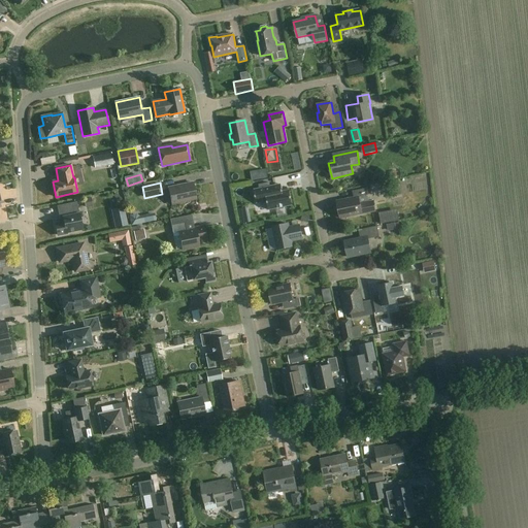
[(196,199),(192,183),(168,188),(172,204),(196,199)]
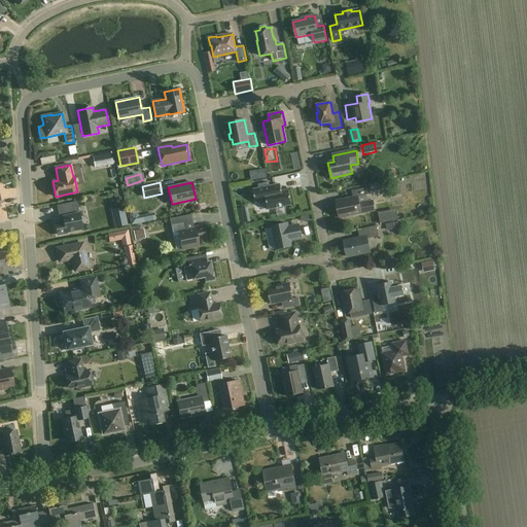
[(282,191),(280,184),(253,189),(256,203),(267,201),(269,209),(277,208),(278,209),(282,208),(284,206),(291,205),(288,189),(282,191)]
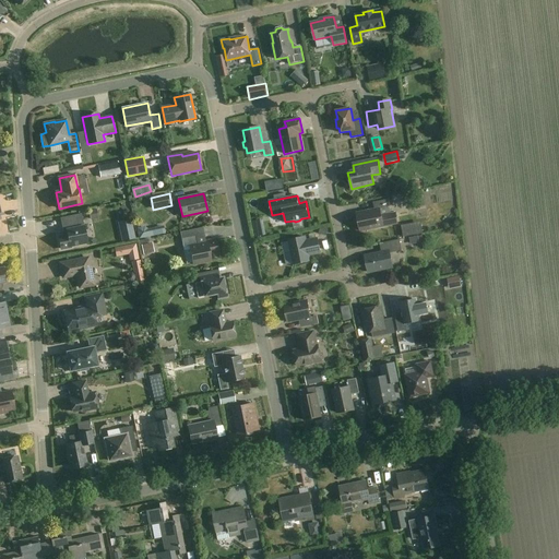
[(390,206),(389,199),(373,202),(375,210),(369,210),(369,211),(366,211),(367,212),(356,213),(360,232),(370,229),(397,224),(395,213),(391,214),(390,206)]
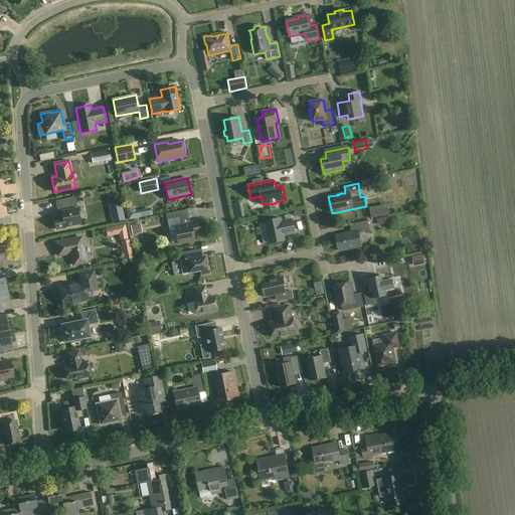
[(77,209),(74,197),(61,199),(63,211),(61,212),(62,216),(54,218),(56,229),(65,227),(65,226),(80,223),(77,209)]
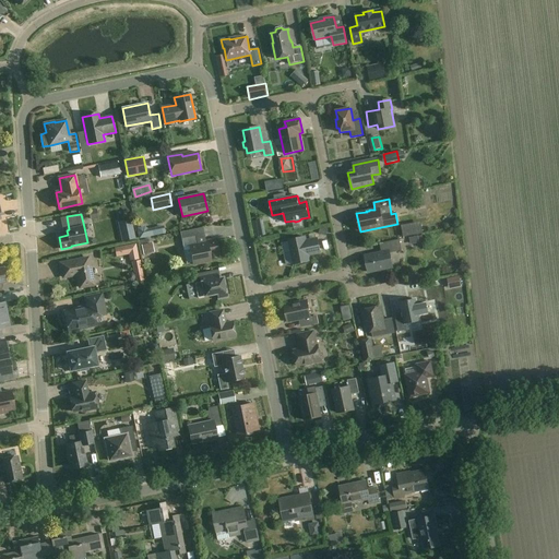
[(205,241),(202,228),(180,233),(183,247),(189,246),(193,265),(211,262),(209,254),(218,252),(215,239),(205,241)]
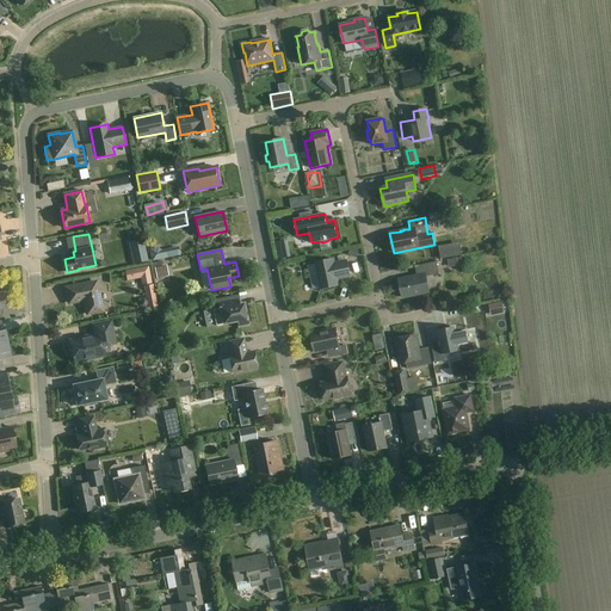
[(140,259),(142,265),(150,261),(148,255),(140,259)]
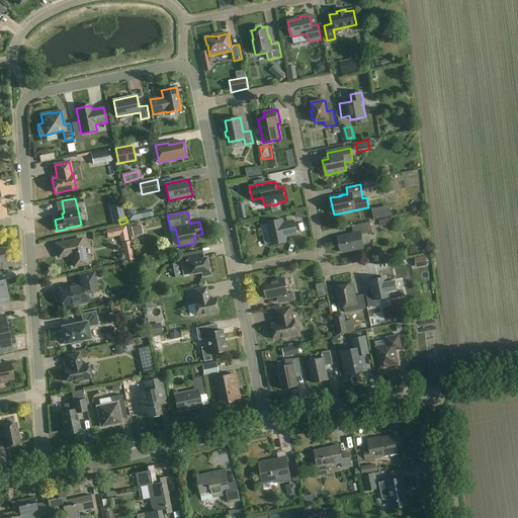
[(283,224),(282,220),(267,223),(272,245),(287,242),(286,237),(296,235),(293,221),(283,224)]
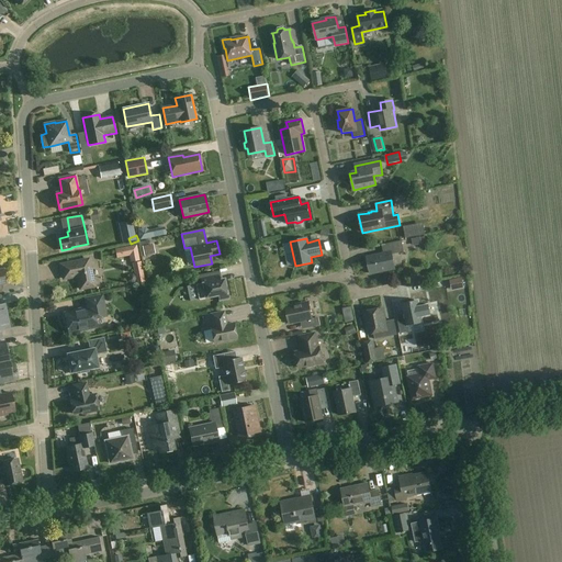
[(404,250),(402,240),(381,245),(383,254),(368,257),(371,274),(394,269),(391,254),(404,250)]
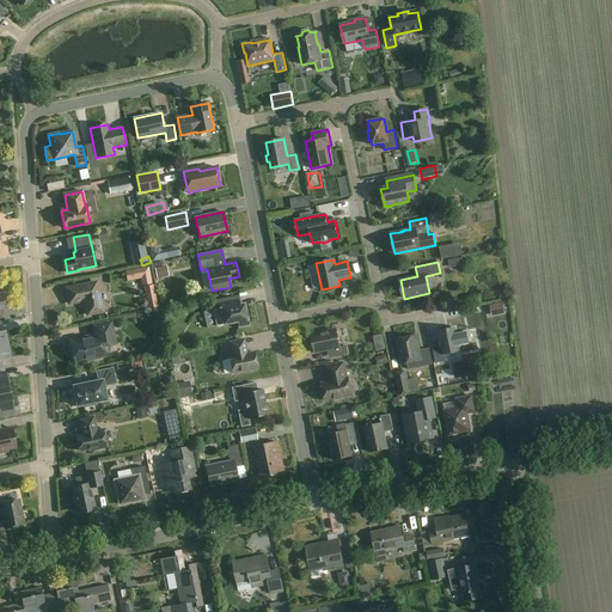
[(159,269),(161,280),(171,279),(170,268),(159,269)]
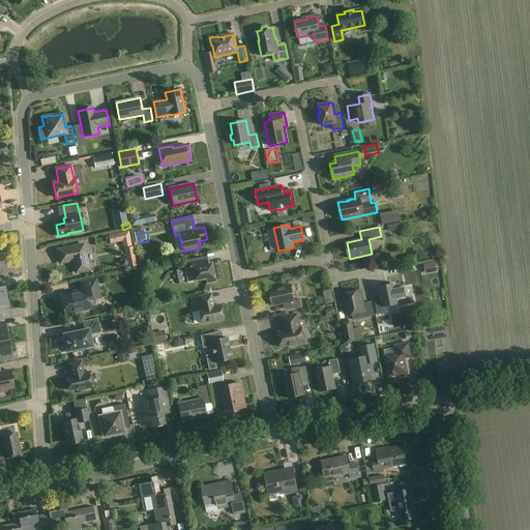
[(112,246),(134,244),(133,233),(111,235),(112,246)]
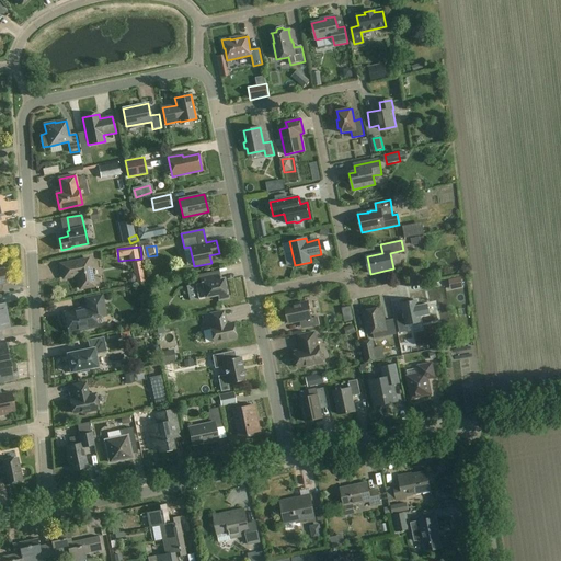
[(94,286),(89,259),(60,264),(64,278),(78,276),(80,289),(94,286)]
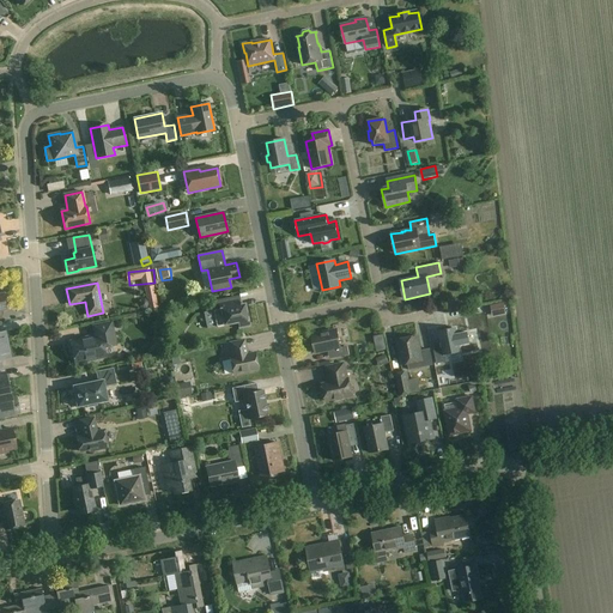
[(231,307),(229,298),(213,302),(214,310),(213,310),(217,327),(238,322),(240,327),(249,326),(244,304),(231,307)]
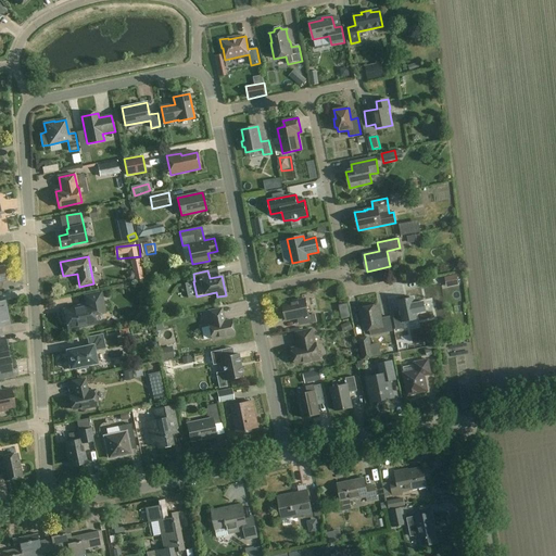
[(105,313),(101,292),(85,295),(87,305),(80,306),(79,307),(75,308),(64,311),(64,313),(63,314),(64,318),(65,319),(67,329),(96,324),(95,315),(105,313)]
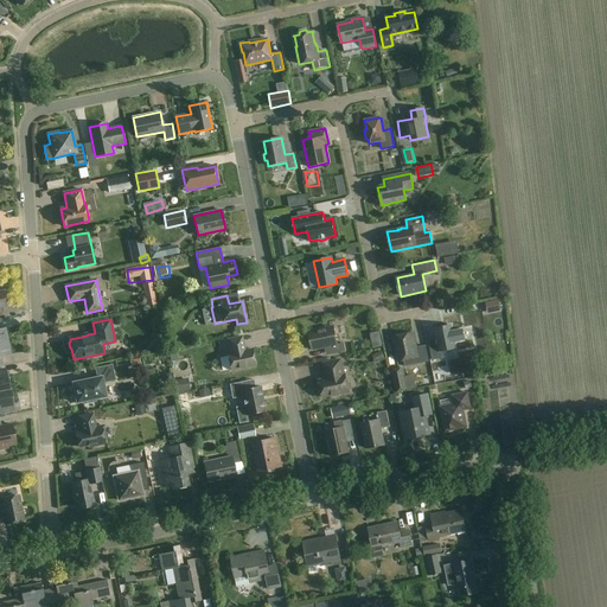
[(455,349),(451,325),(435,328),(439,344),(430,345),(433,360),(441,358),(440,352),(455,349)]
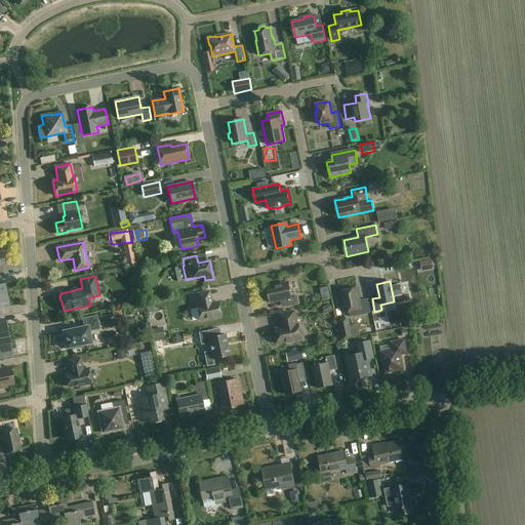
[(291,298),(288,282),(267,287),(271,303),(286,299),(287,307),(299,304),(297,296),(291,298)]
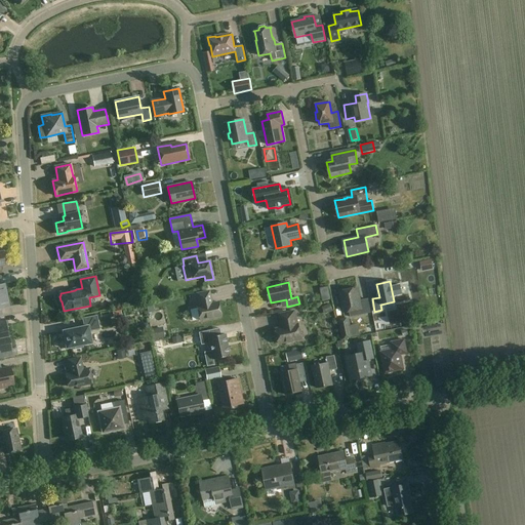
[(360,300),(358,288),(339,292),(344,313),(350,312),(351,317),(370,313),(368,299),(360,300)]
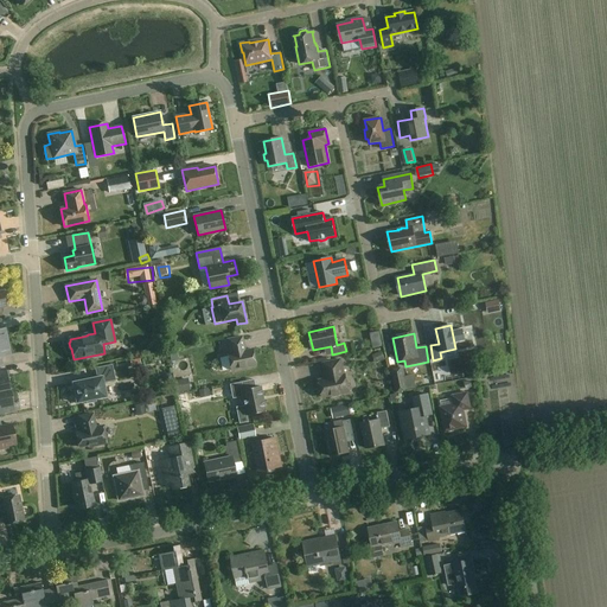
[(244,347),(242,337),(228,339),(230,353),(228,355),(231,370),(255,365),(251,349),(243,351),(243,347),(244,347)]
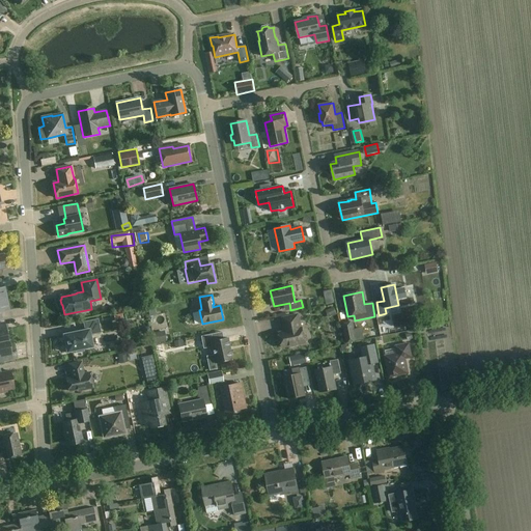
[(0,312),(9,310),(7,299),(0,300),(0,312)]
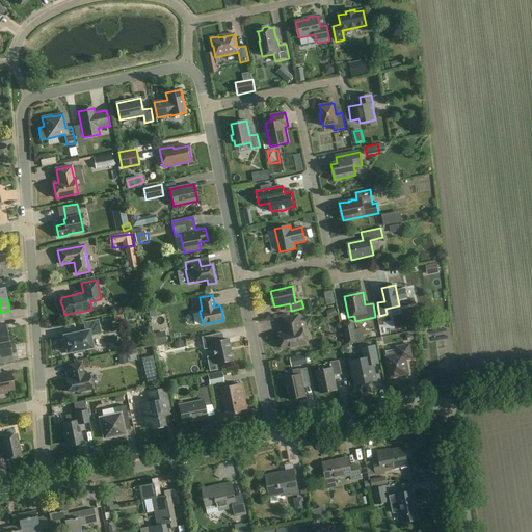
[(331,319),(340,317),(339,308),(329,309),(331,319)]
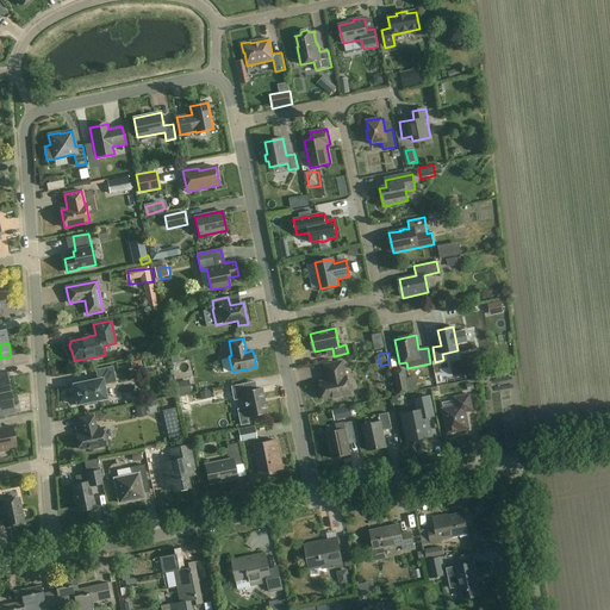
[(346,378),(342,361),(325,365),(329,381),(321,383),(324,399),(334,397),(336,399),(341,398),(342,396),(350,393),(347,377),(346,378)]
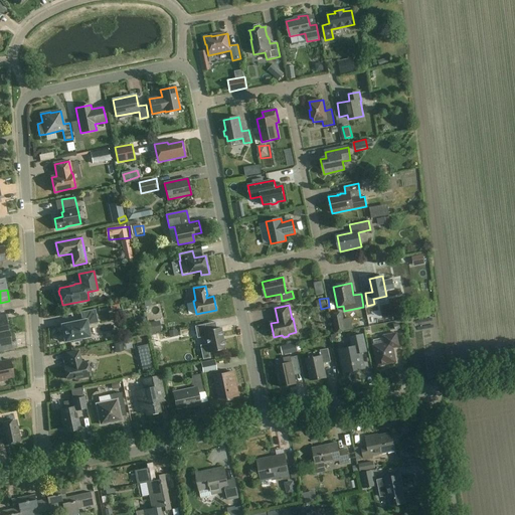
[(98,323),(95,310),(80,313),(82,320),(61,325),(65,342),(73,340),(73,342),(81,341),(80,339),(90,337),(88,325),(98,323)]
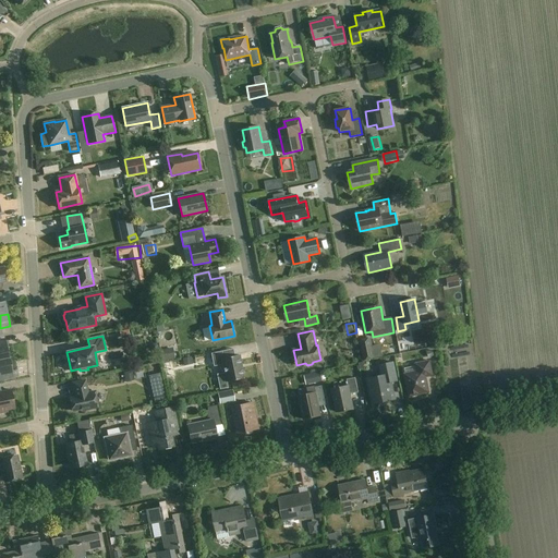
[(0,360),(9,359),(4,339),(0,340),(0,360)]
